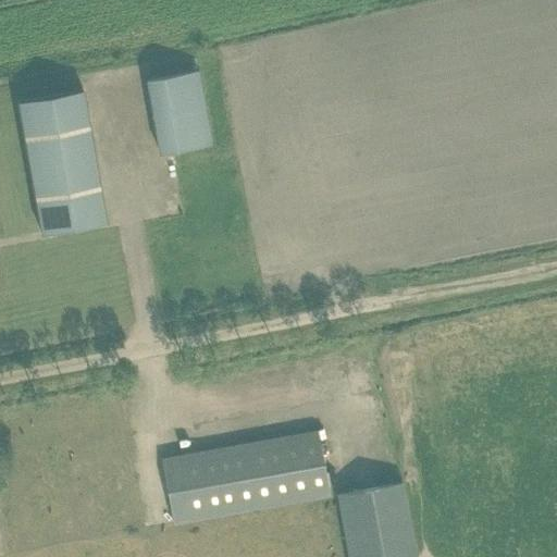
[(144,81),(158,155),(211,145),(198,71),(144,81)]
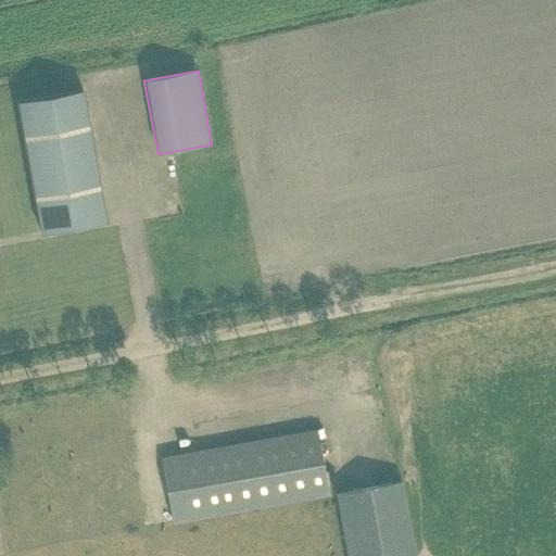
[(105,222),(81,91),(17,102),(40,232),(105,222)]
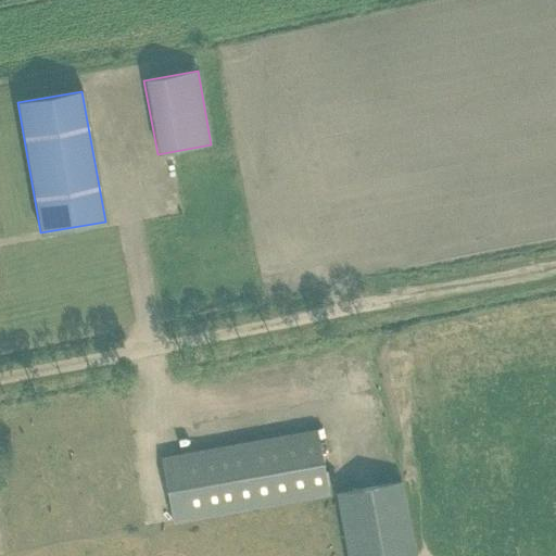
[(316,430),(138,462),(150,527),(328,494),(316,430)]
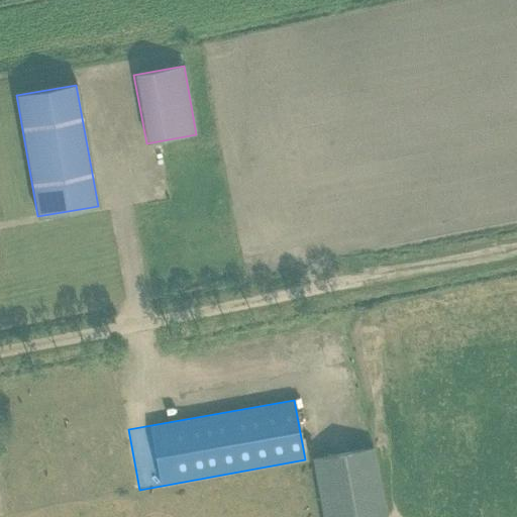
[(312,458),(322,516),(385,516),(373,447),(312,458)]
